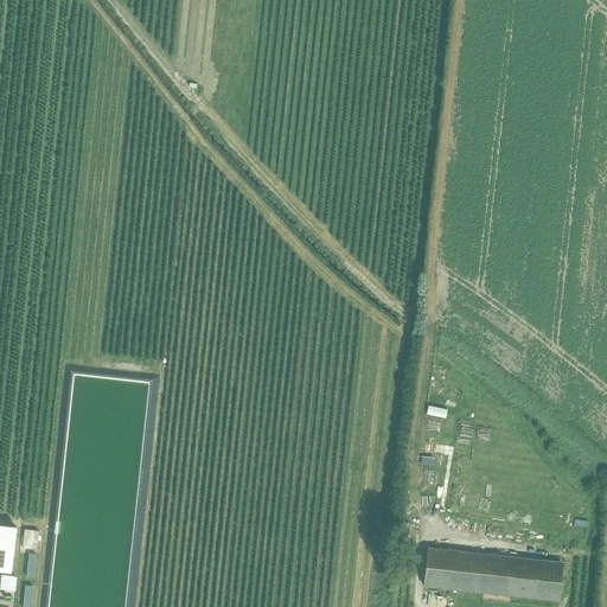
[(0,526),(0,572),(11,574),(17,529),(0,526)]
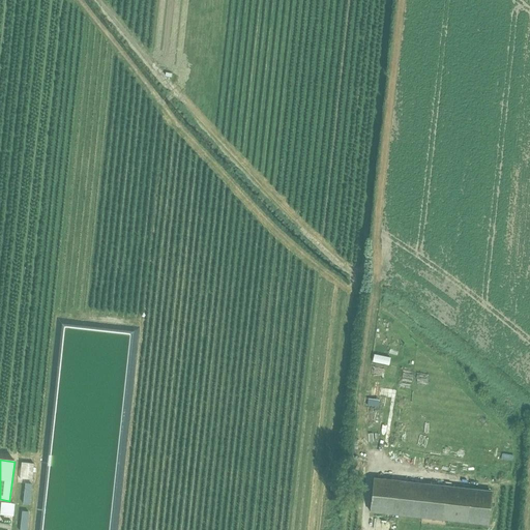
[(22,462),(20,479),(32,480),(34,464),(22,462)]
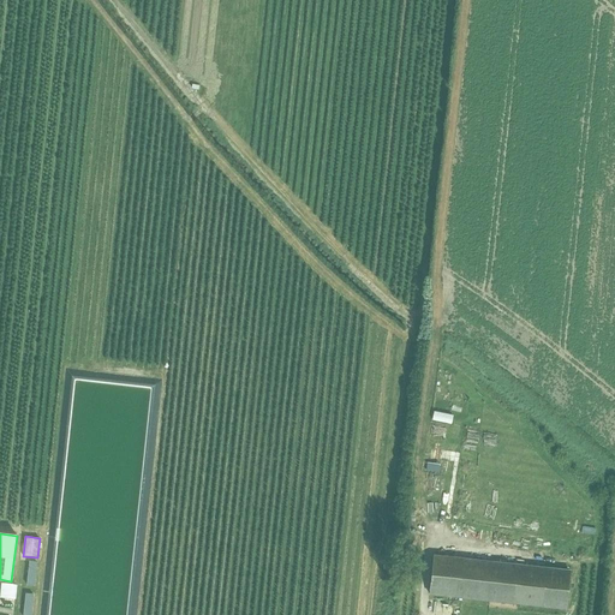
[(569,608),(574,568),(442,551),(436,591),(569,608)]
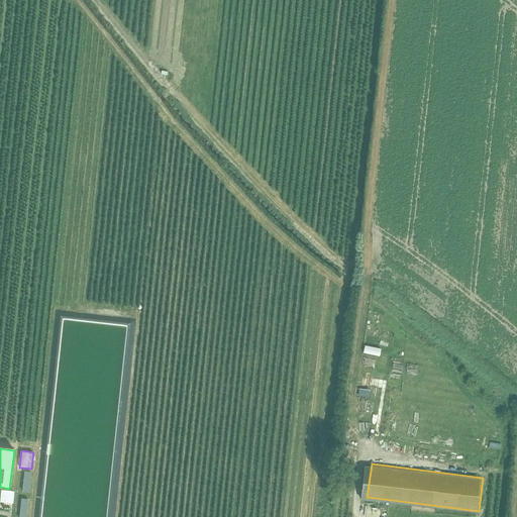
[(0,503),(12,505),(14,493),(0,491),(0,495),(0,503)]
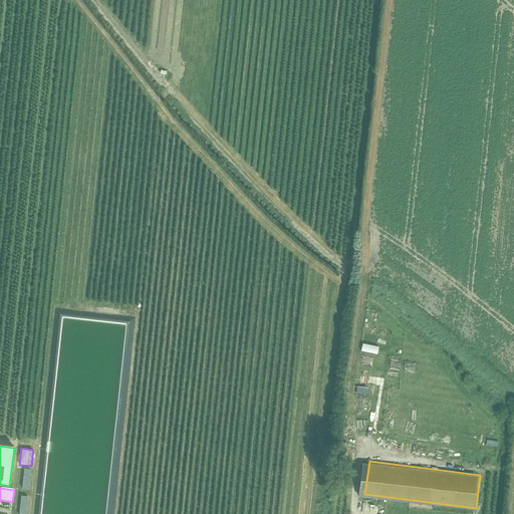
[(32,512),(36,494),(30,493),(26,511),(32,512)]
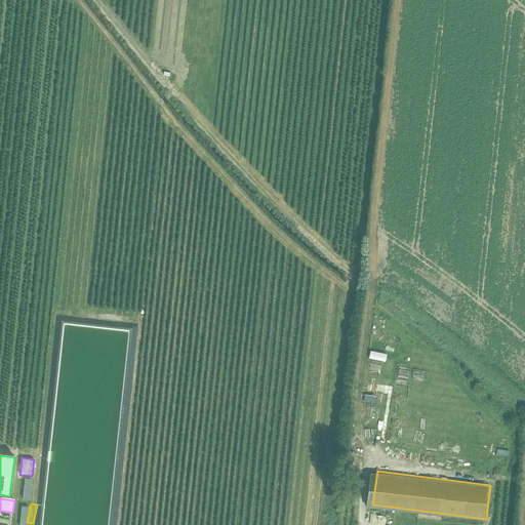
[(26,524),(28,508),(22,507),(19,524),(26,524)]
